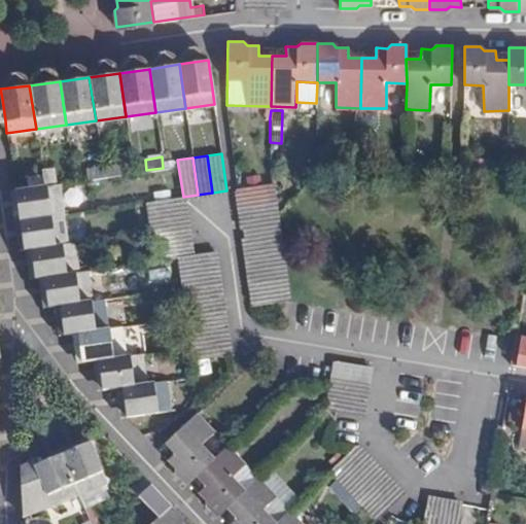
[(118,163),(102,165),(104,176),(120,174),(118,163)]
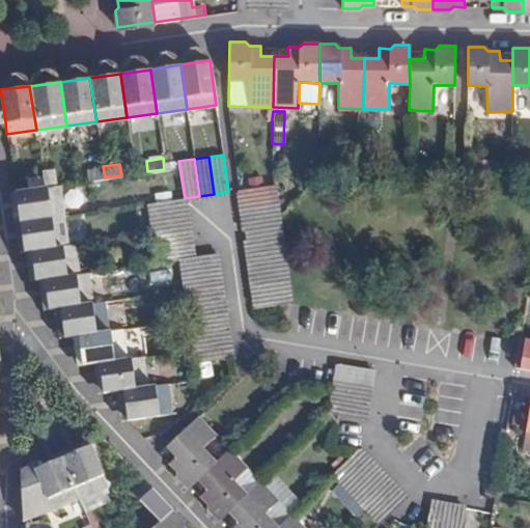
[(85,169),(87,181),(105,177),(103,166),(85,169)]
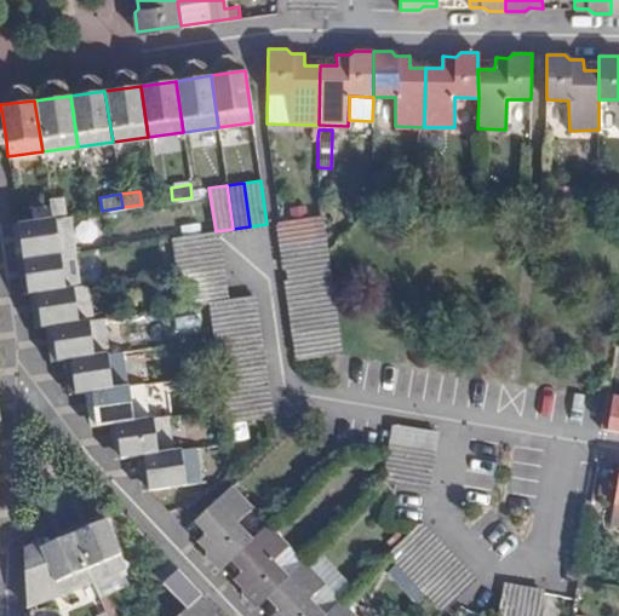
[(63,196),(49,199),(50,203),(52,217),(67,216),(63,196)]
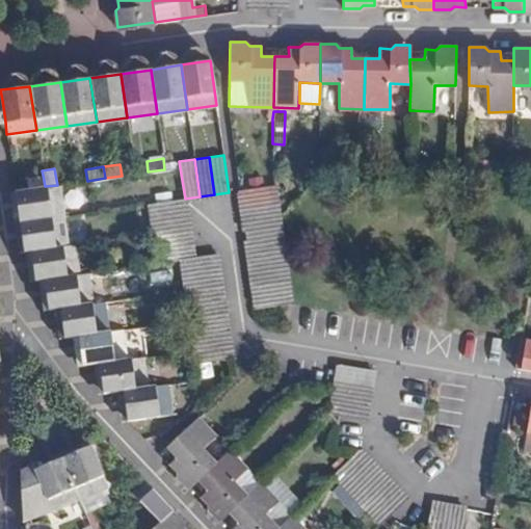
[(262,174),(247,176),(249,189),(264,188),(262,174)]
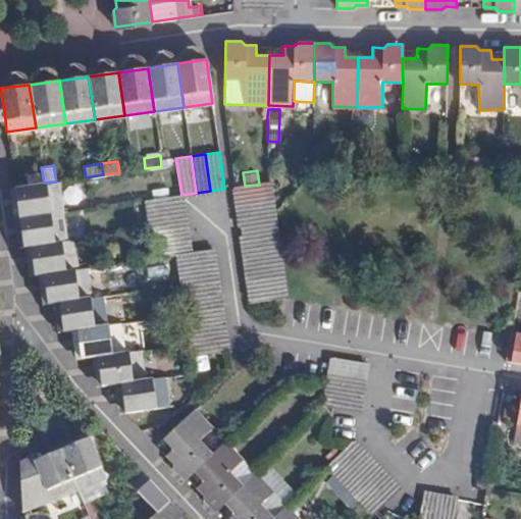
[(44,183),(42,171),(27,173),(28,186),(44,183)]
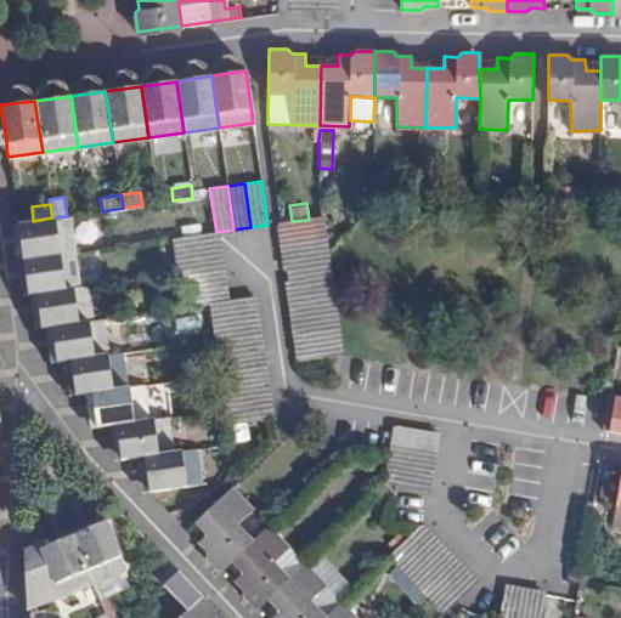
[(33,221),(17,222),(22,259),(74,251),(69,215),(67,216),(52,217),(33,221)]
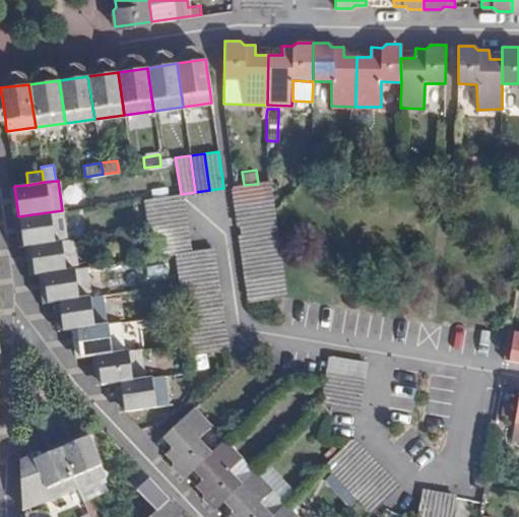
[(270,199),(268,183),(258,184),(244,185),(235,186),(237,203),(270,199)]
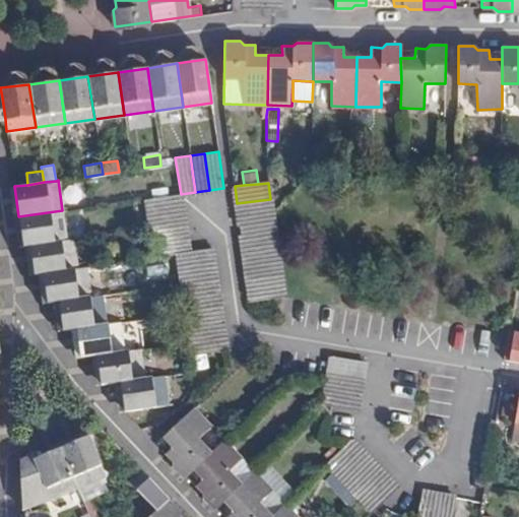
[(181,194),(144,199),(146,212),(183,209),(181,194)]
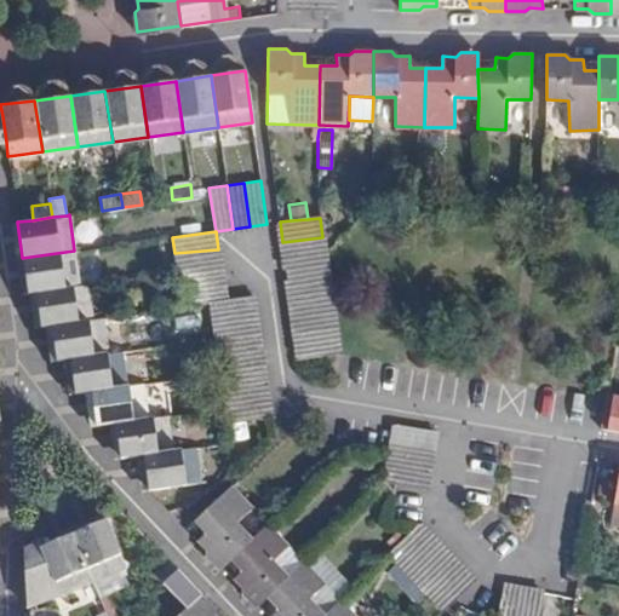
[(285,262),(326,255),(322,237),(282,242),(285,262)]
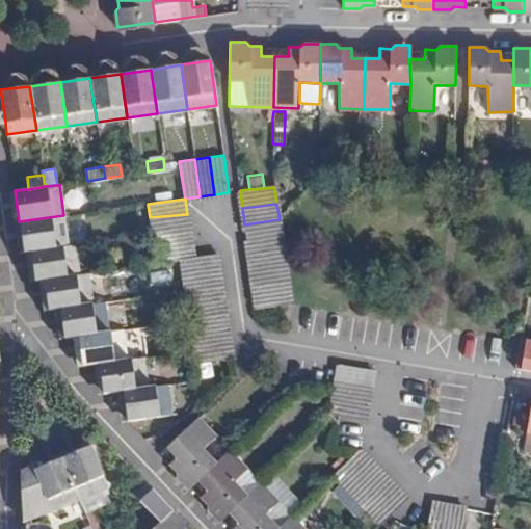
[(187,214),(150,217),(152,233),(189,228),(187,214)]
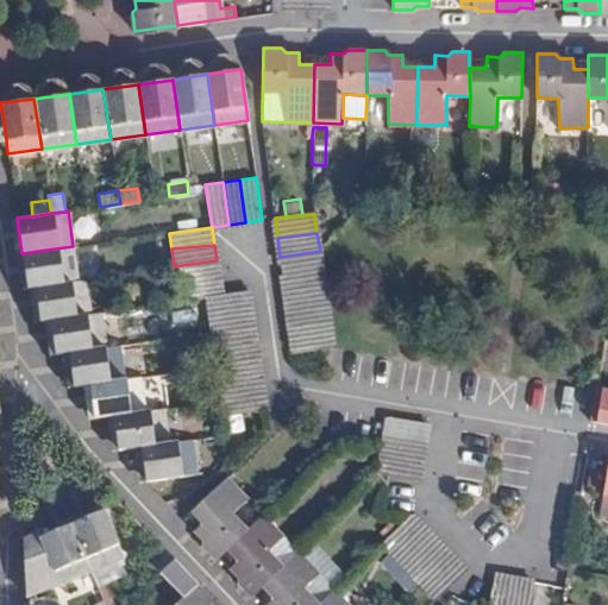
[(73,246),(22,253),(26,287),(35,287),(77,281),(73,246)]
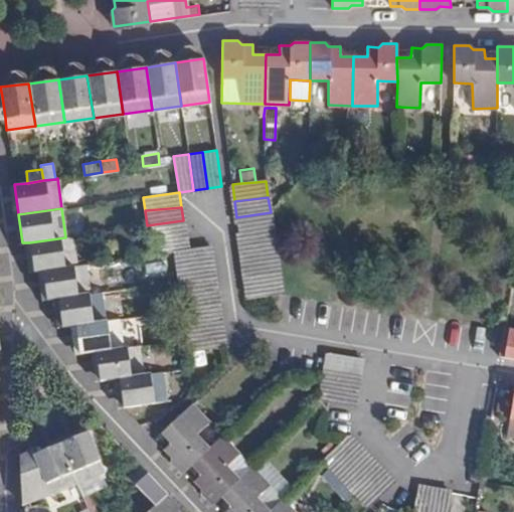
[(273,228),(271,212),(236,217),(238,232),(273,228)]
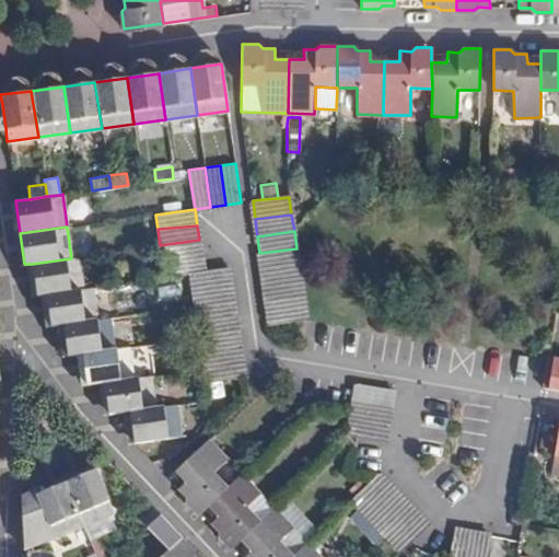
[(199,240),(160,245),(162,260),(201,255),(199,240)]
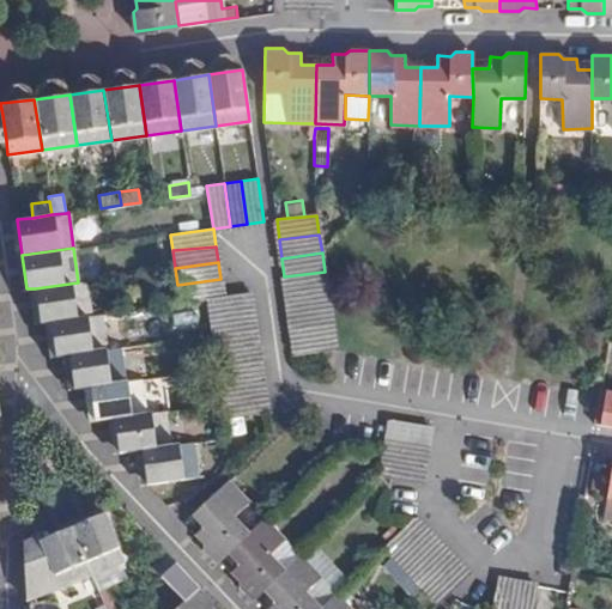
[(284,276),(288,296),(327,290),(325,272),(284,276)]
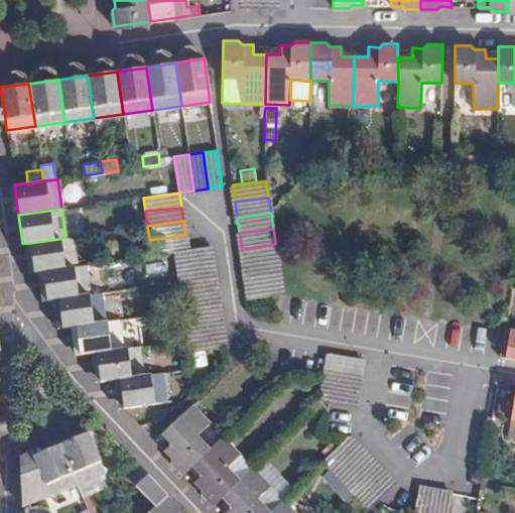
[(149,240),(151,255),(173,252),(187,250),(185,235),(149,240)]
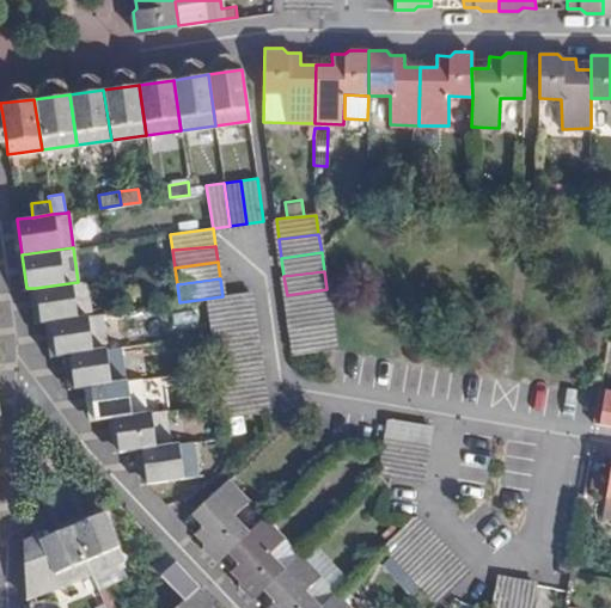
[(78,282),(35,288),(41,321),(52,320),(91,314),(86,281),(78,282)]
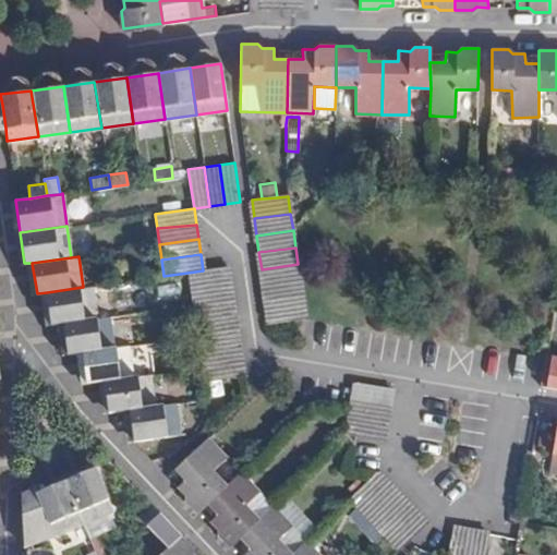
[(262,269),(264,285),(300,281),(298,264),(262,269)]
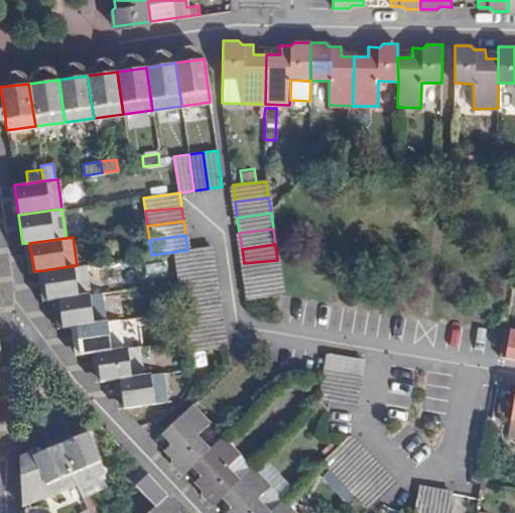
[(175,265),(212,261),(210,247),(187,250),(173,252),(175,265)]
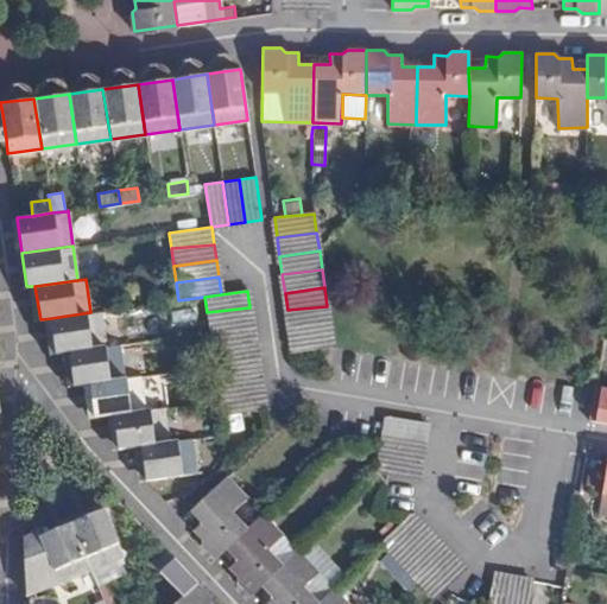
[(288,310),(290,329),(329,325),(327,306),(288,310)]
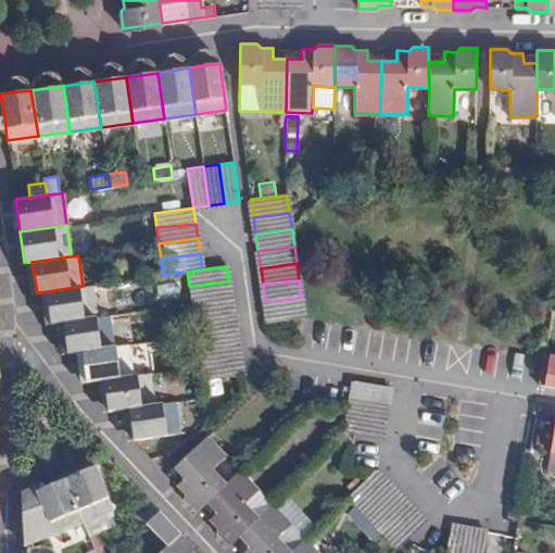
[(230,297),(228,281),(189,286),(191,301),(230,297)]
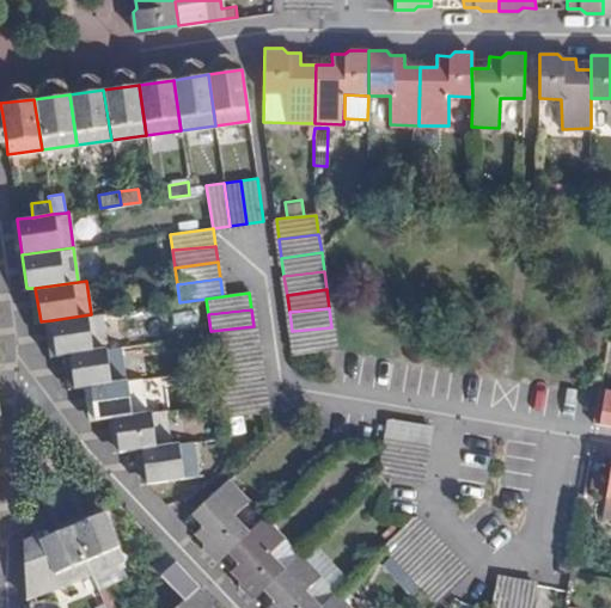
[(91,314),(52,320),(55,355),(68,354),(108,349),(102,313),(91,314)]
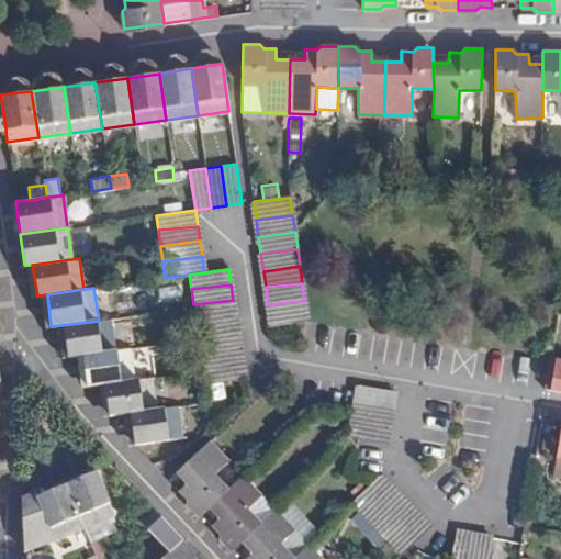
[(193,304),(195,321),(235,315),(233,300),(193,304)]
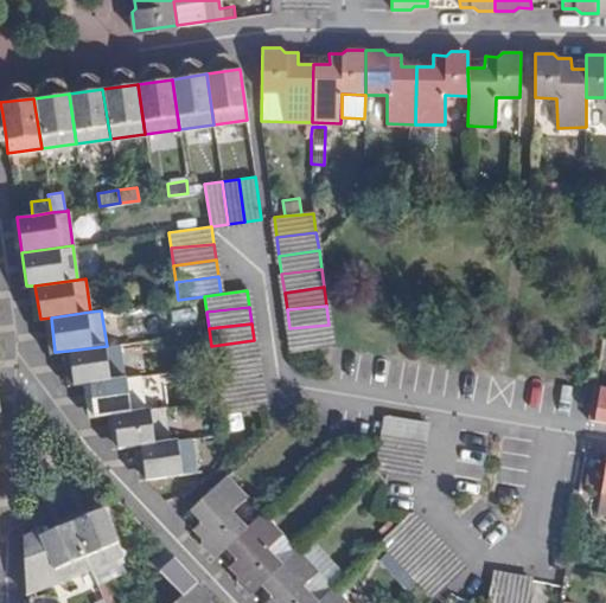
[(329,325),(289,328),(293,348),(332,342),(329,325)]
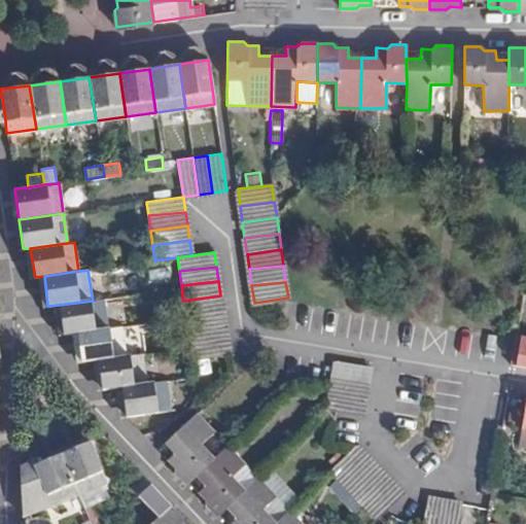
[(222,310),(220,295),(183,301),(185,315),(222,310)]
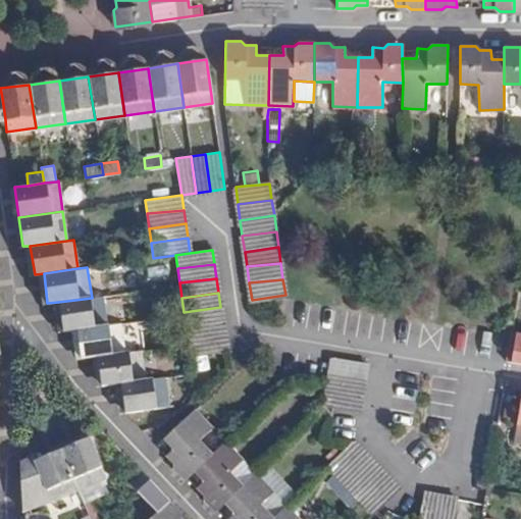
[(92,298),(58,302),(63,330),(77,329),(107,324),(103,296),(92,298)]
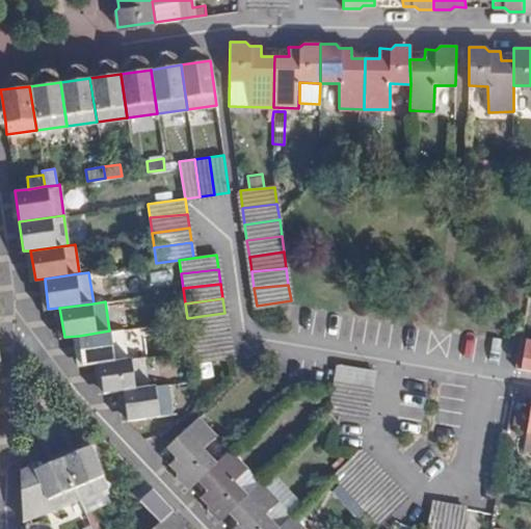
[(187,318),(189,333),(227,327),(224,313),(187,318)]
